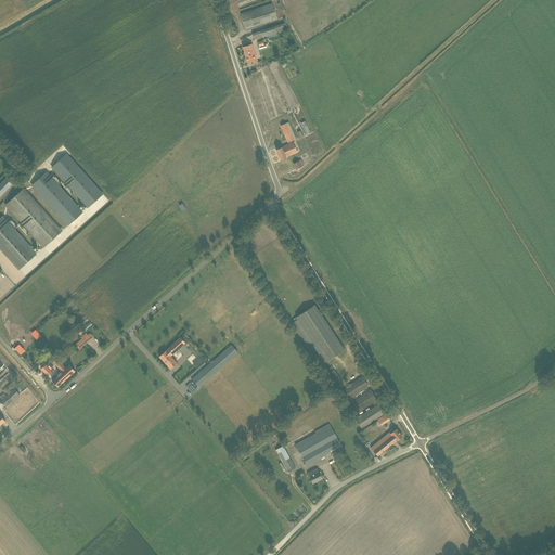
[(240,14),(245,29),(278,18),(272,3),(240,14)]
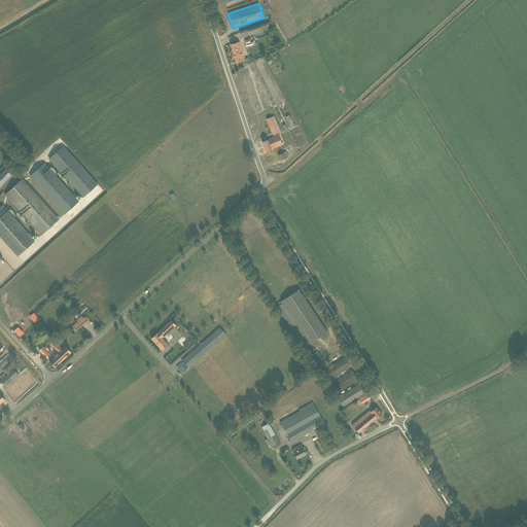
[(240,32),(241,38),(273,28),(271,22),(240,32)]
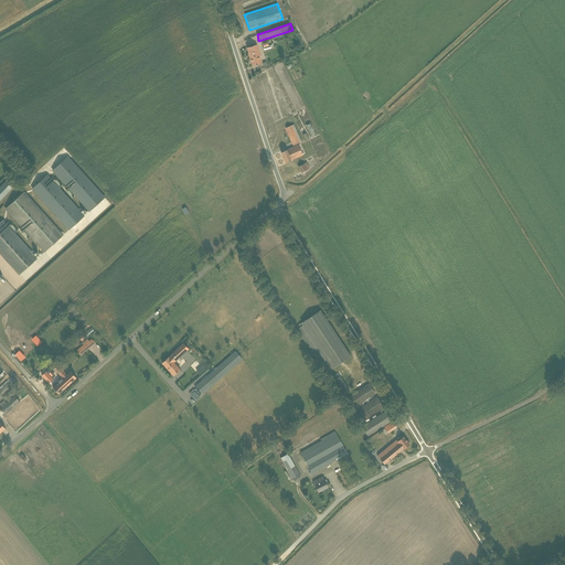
[(253,46),(247,48),(253,66),(258,65),(262,64),(259,56),(260,56),(256,45),(253,46)]
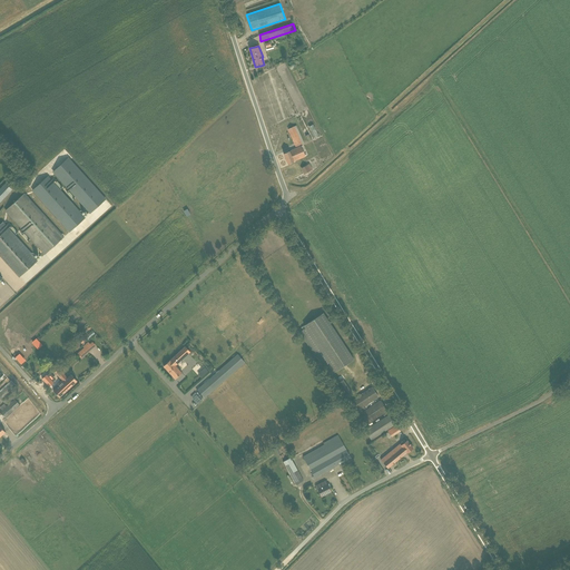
[(294,62),(288,65),(291,70),(292,69),(297,82),(302,80),(294,62)]
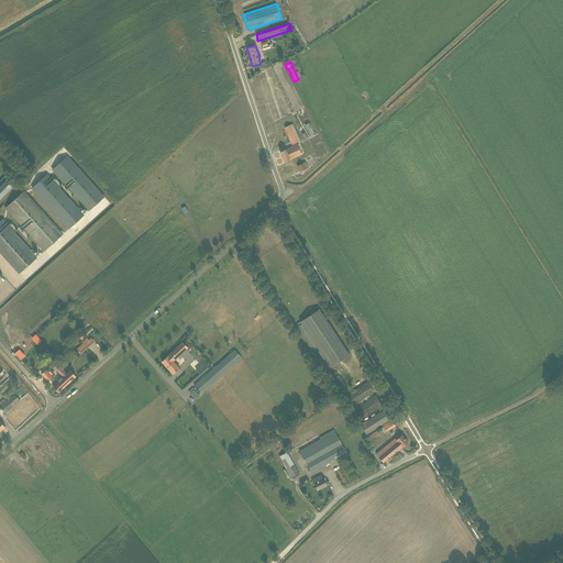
[(309,123),(305,125),(311,136),(315,135),(309,123)]
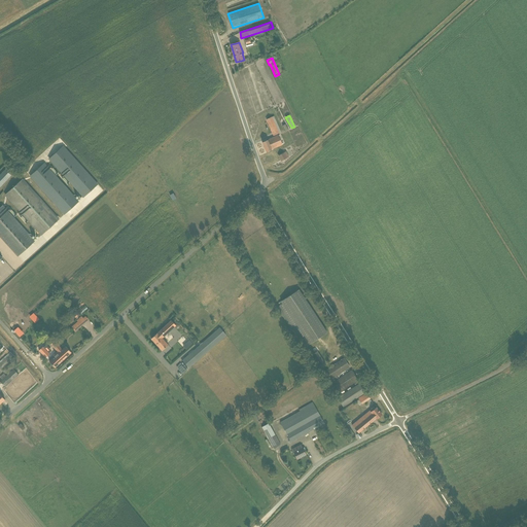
[(272,117),(267,119),(274,136),(279,133),(272,117)]
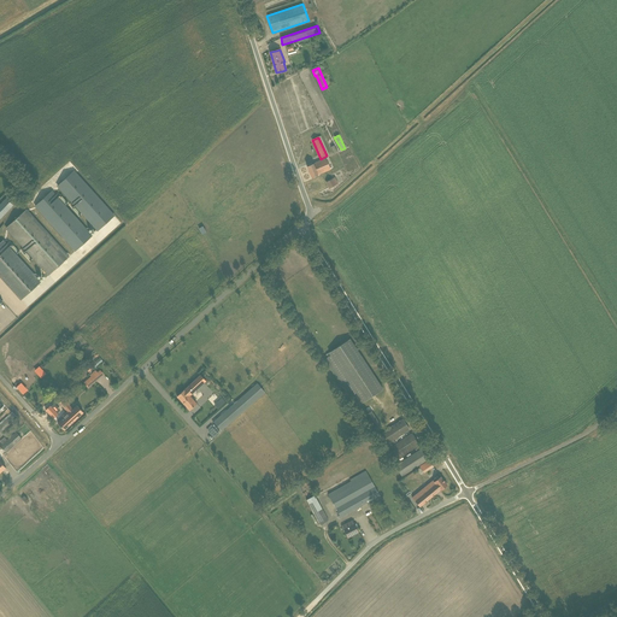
[(307,166),(311,177),(330,169),(325,158),(307,166)]
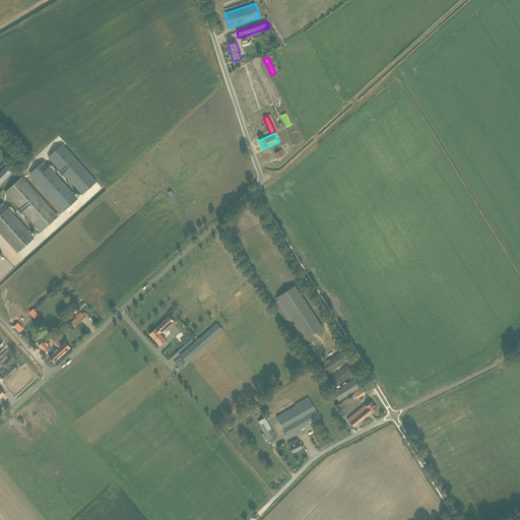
[(49,156),(82,194),(96,182),(62,144),(49,156)]
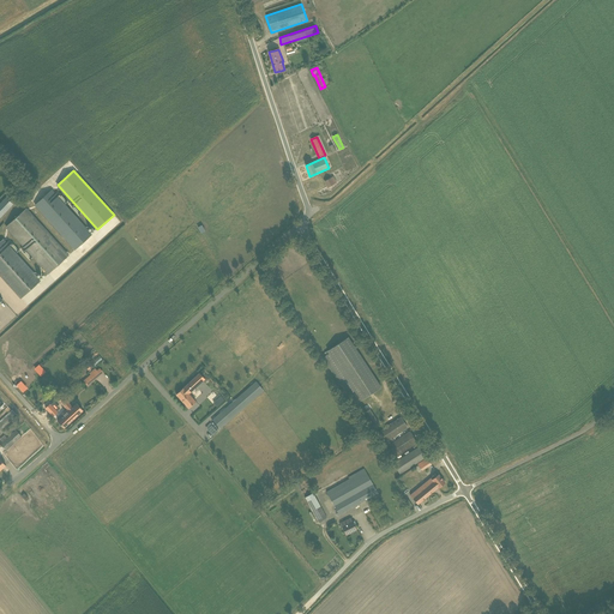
[(324,181),(327,187),(336,182),(333,176),(324,181)]
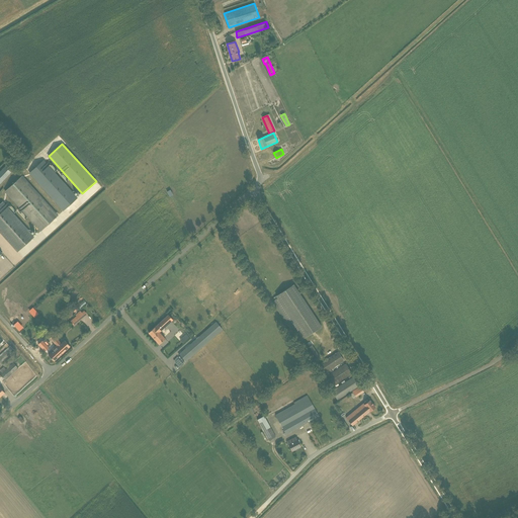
[(29,173),(64,210),(77,198),(42,161),(29,173)]
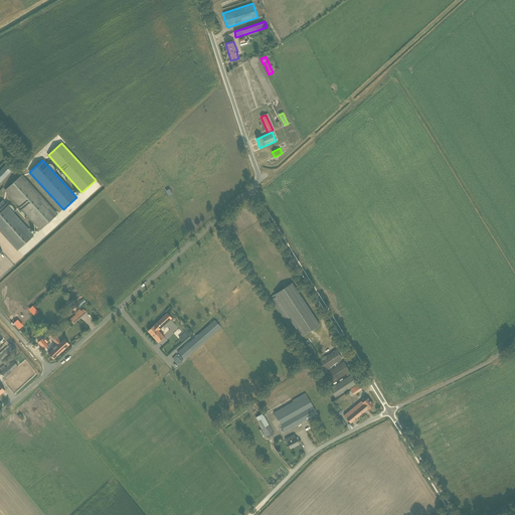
[(0,171),(0,182),(11,172),(10,171),(6,167),(5,166),(0,171)]
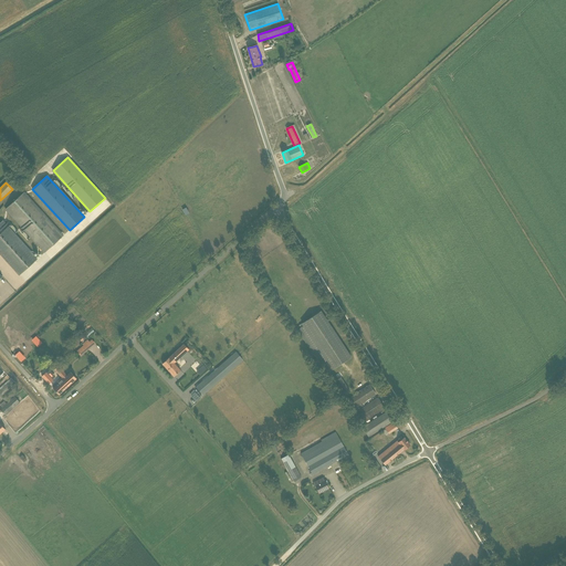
[(6,209),(44,252),(63,237),(23,192),(6,209)]
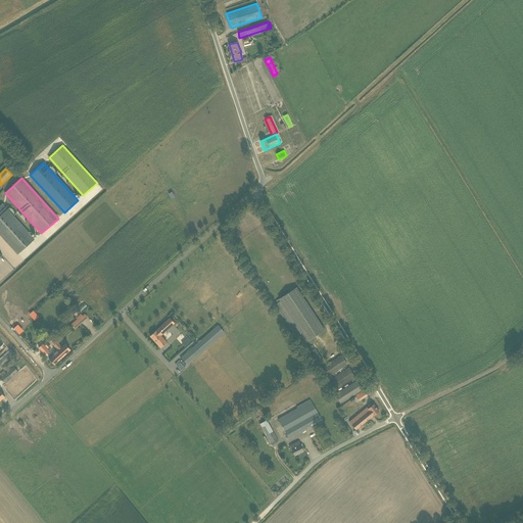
[(0,205),(0,235),(17,254),(35,239),(3,203),(0,205)]
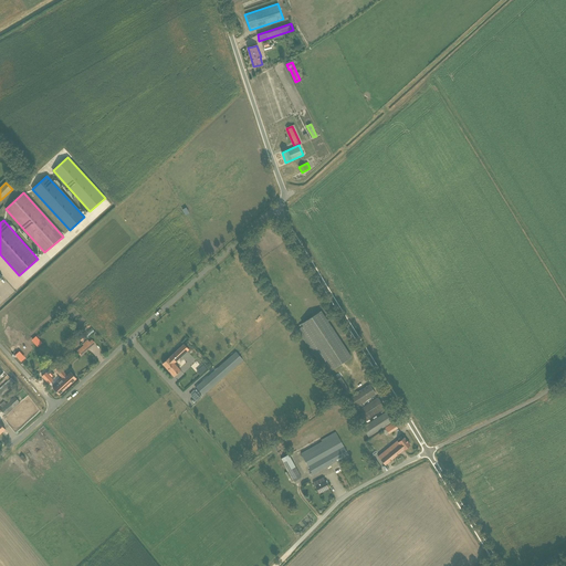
[(302,324),(303,326),(297,329),(325,371),(331,368),(332,370),(352,357),(321,312),(302,324)]
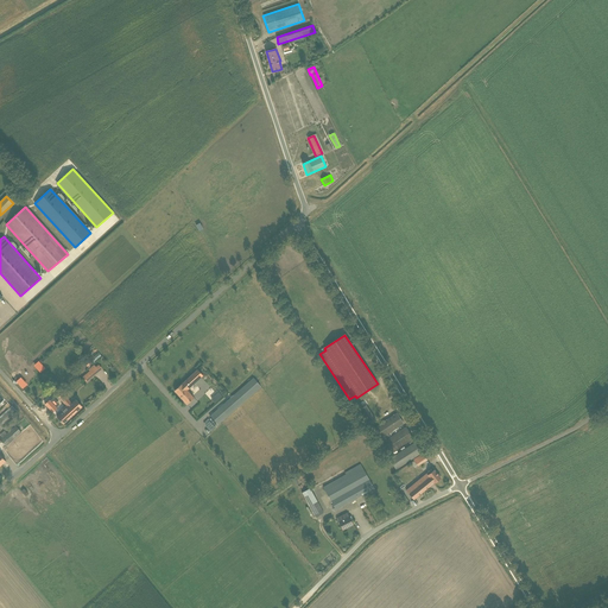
[(82,378),(86,382),(100,371),(94,365),(89,369),(90,371),(82,378)]
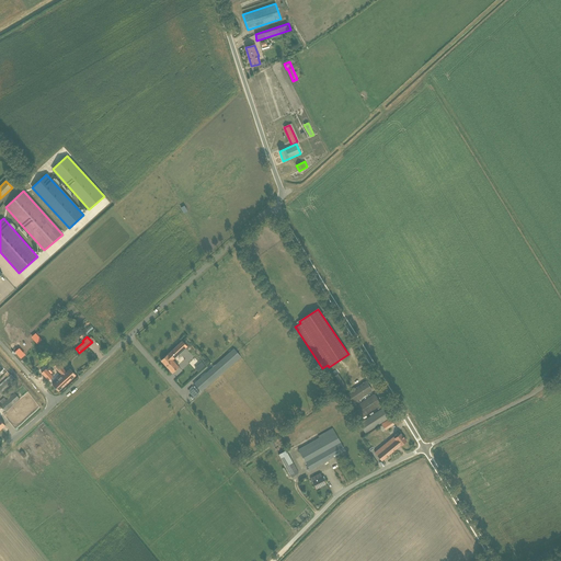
[(161,361),(172,374),(179,367),(172,361),(187,346),(182,341),(161,361)]
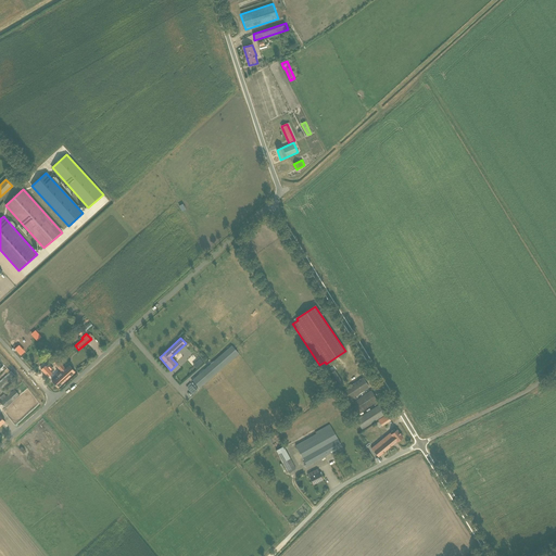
[(231,345),(192,380),(200,388),(239,353),(231,345)]
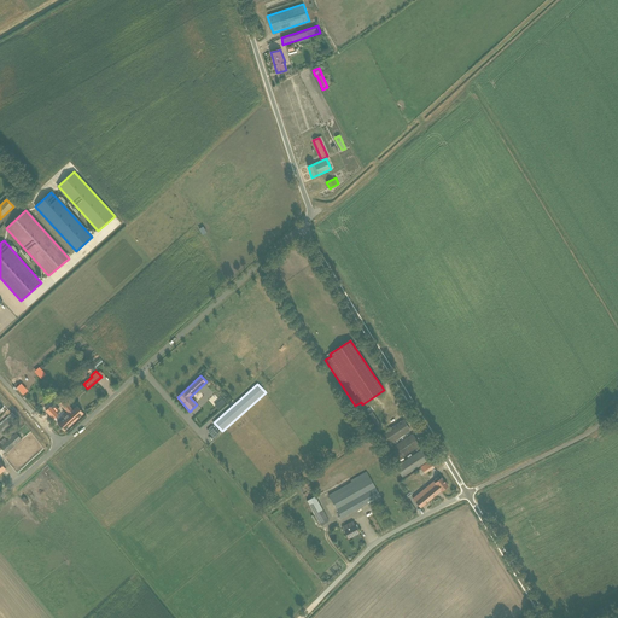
[(63,400),(59,403),(62,406),(68,412),(66,413),(75,421),(83,413),(77,406),(73,410),(63,400)]
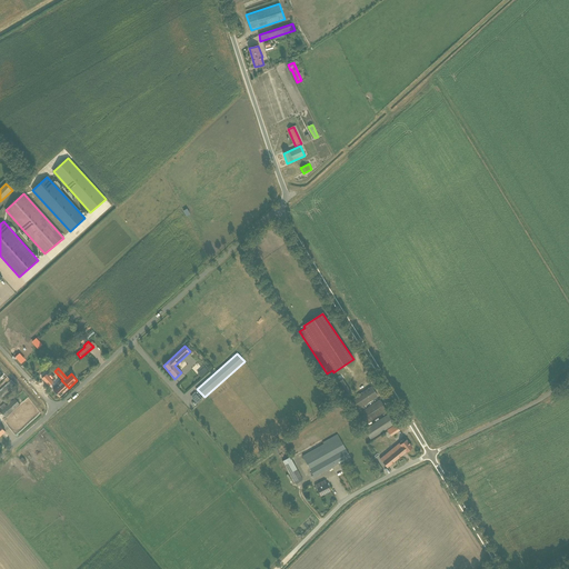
[(42,378),(49,386),(52,382),(46,375),(42,378)]
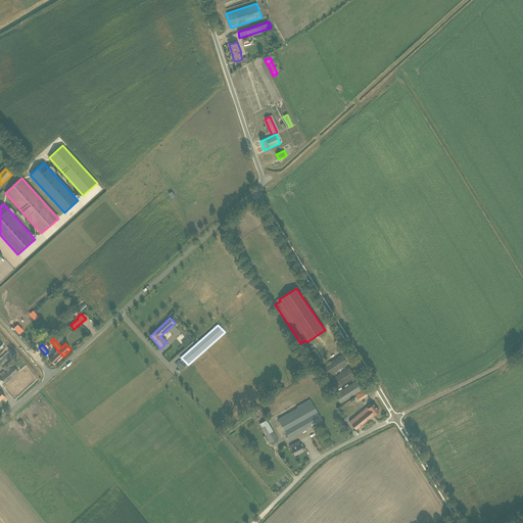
[(0,359),(0,367),(14,353),(10,349),(0,359)]
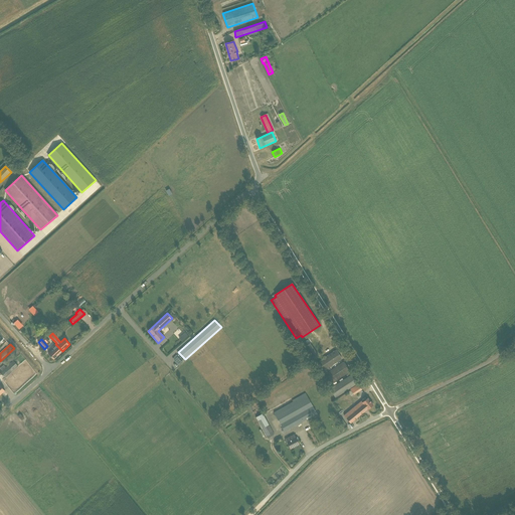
[(48,353),(53,359),(62,351),(55,344),(52,347),(53,349),(48,353)]
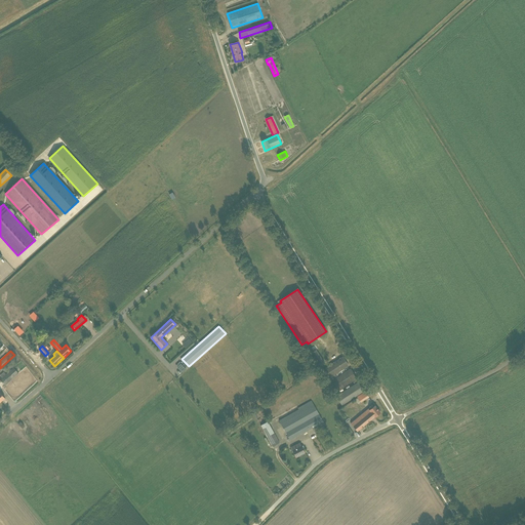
[(326,380),(349,366),(342,357),(320,371),(326,380)]
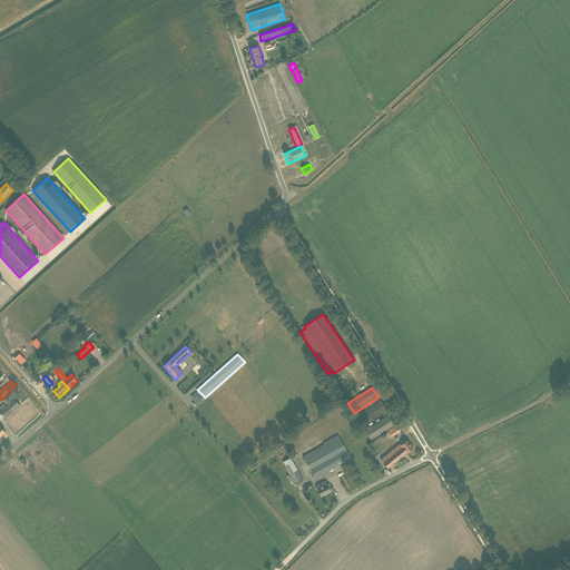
[(0,412),(6,419),(20,405),(15,400),(0,412)]
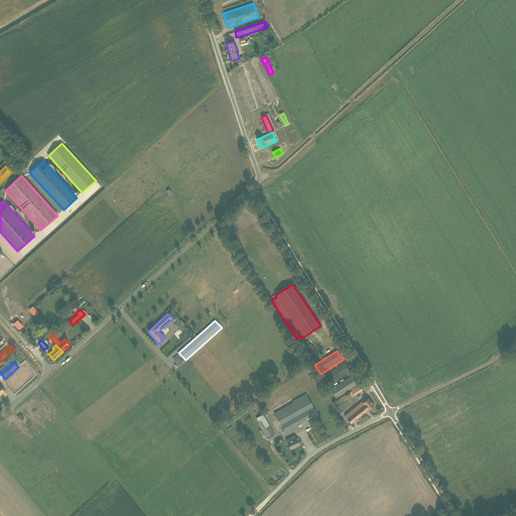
[(330,386),(347,375),(350,373),(351,372),(345,363),(324,376),(330,386)]
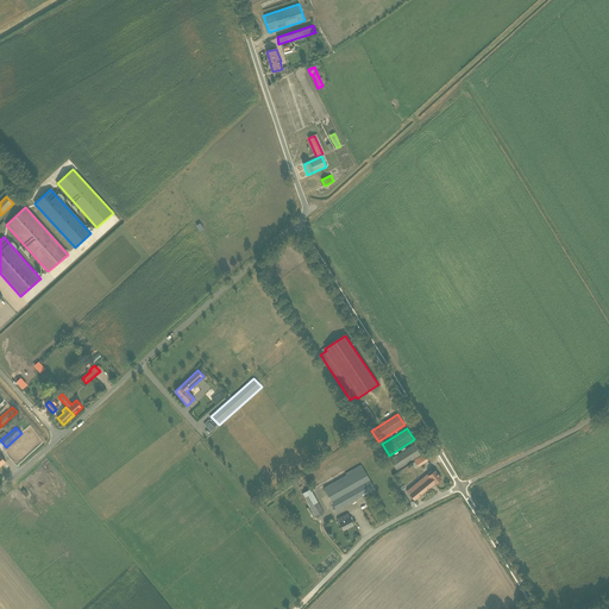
[(415,444),(413,440),(409,443),(412,446),(390,460),(396,470),(422,453),(416,443),(415,444)]
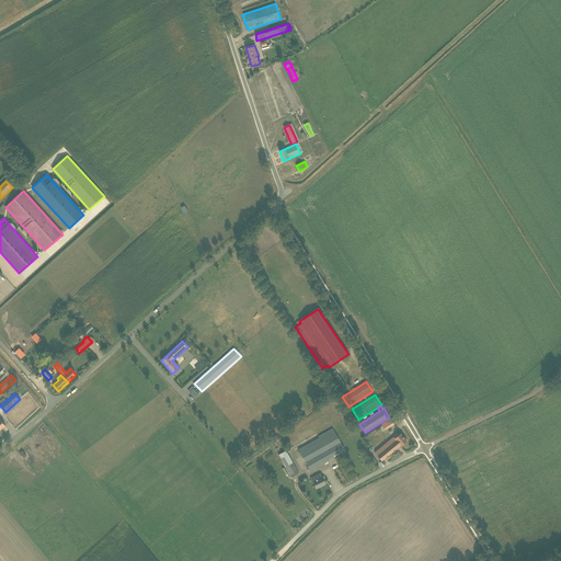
[(308,471),(345,450),(332,428),(318,436),(319,437),(298,449),(309,468),(307,469),(308,471)]
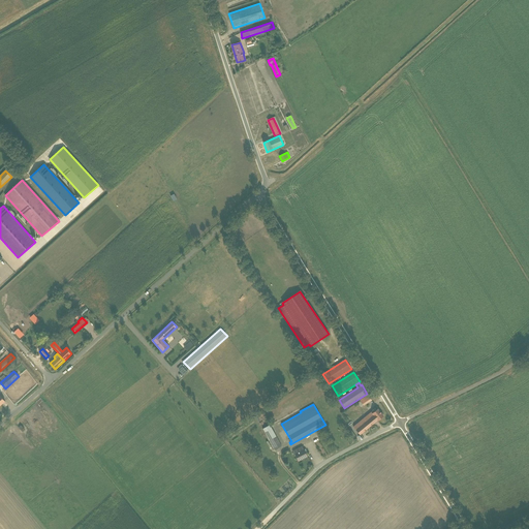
[(383,415),(377,409),(373,413),(371,412),(353,427),(360,434),(377,419),(378,421),(383,415)]
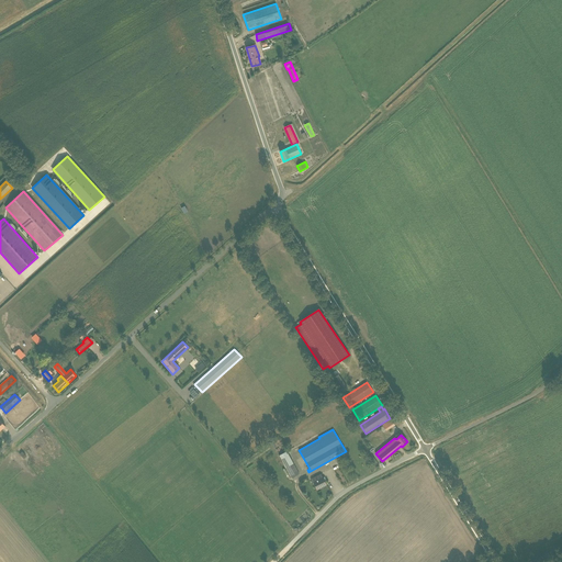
[(287,451),(279,456),(285,467),(292,478),(300,474),(293,463),(287,451)]
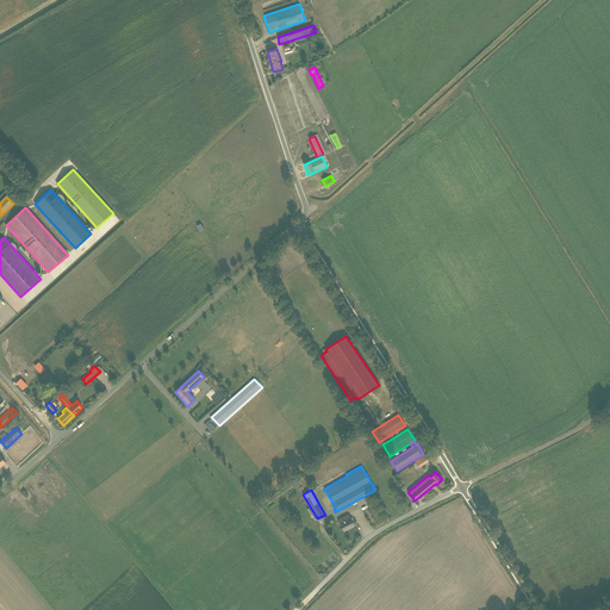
[(354,527),(348,515),(343,517),(346,521),(340,523),(344,531),(354,527)]
